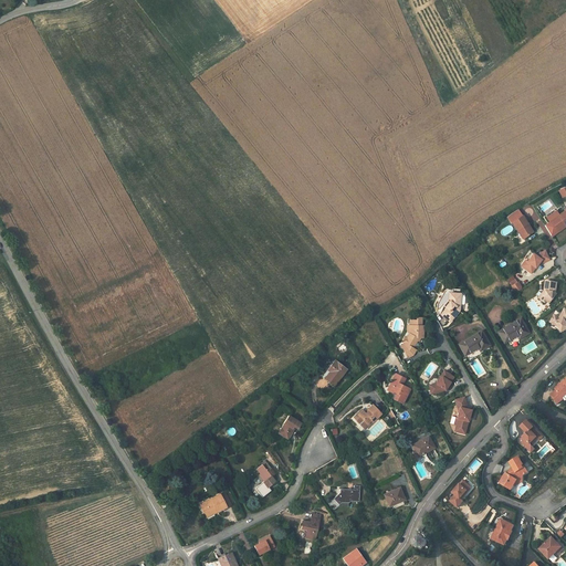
[(512,222),(522,216),(517,210),(513,213),(507,218),(511,223),(512,222)]
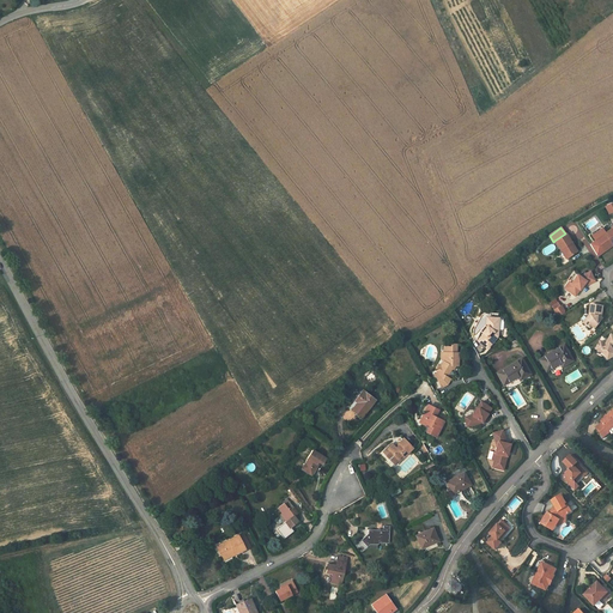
[(604,250),(612,244),(612,243),(612,229),(612,228),(605,234),(595,241),(590,244),(596,255),(604,250)]
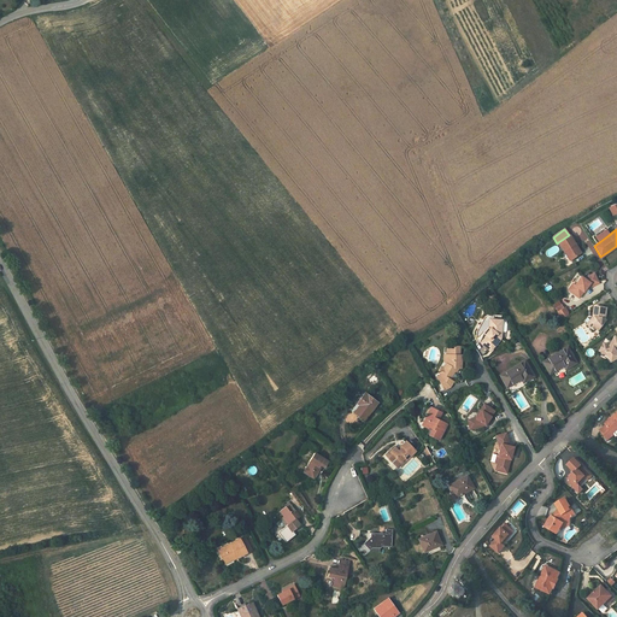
[(599,242),(609,235),(605,230),(595,238),(599,242)]
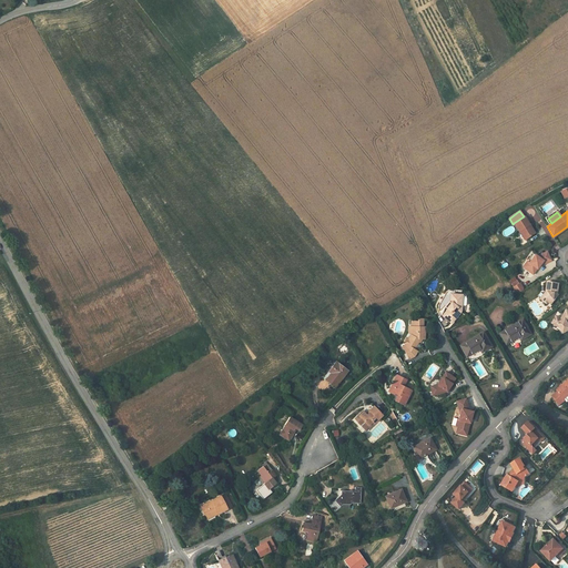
[(535,233),(524,216),(514,223),(519,232),(519,231),(525,240),(535,233)]
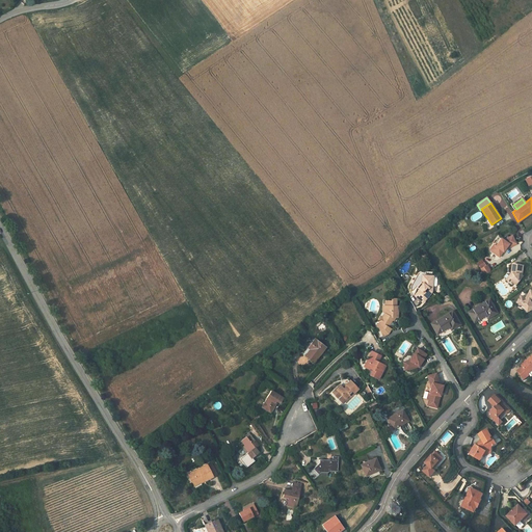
[(496,246),(491,251),(500,258),(505,248),(506,247),(507,247),(515,243),(512,236),(503,241),(501,239),(496,246)]
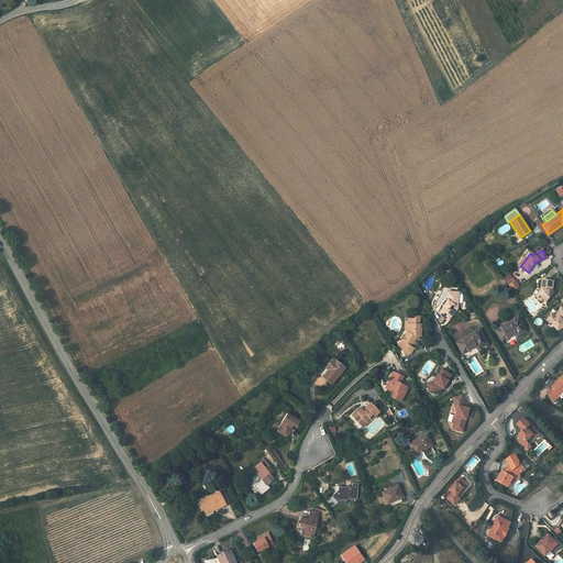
[(509,284),(508,285),(512,291),(519,288),(515,280),(514,282),(509,284)]
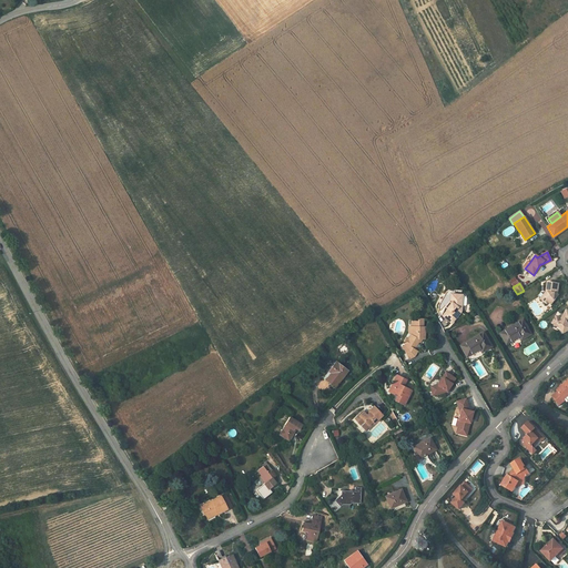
[(560,284),(549,283),(548,292),(549,292),(547,294),(546,294),(541,298),(548,304),(549,302),(551,304),(559,294),(560,284)]
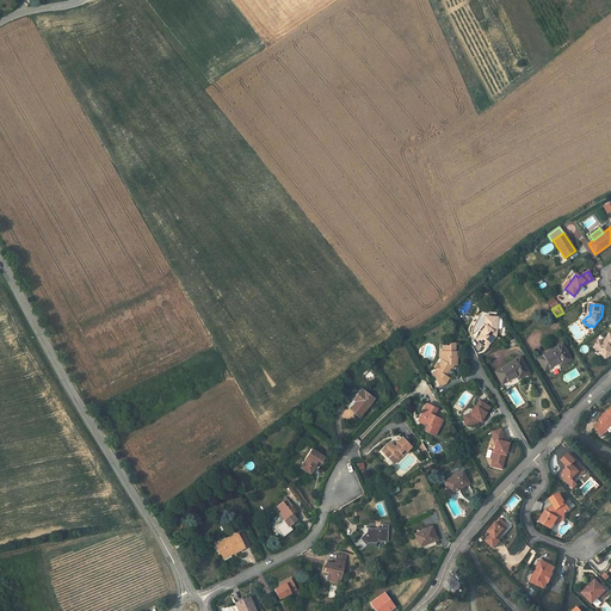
[(486,316),(487,312),(486,312),(482,312),(480,314),(473,327),(473,331),(473,332),(474,334),(477,338),(482,333),(481,332),(487,325),(487,316),(486,316)]
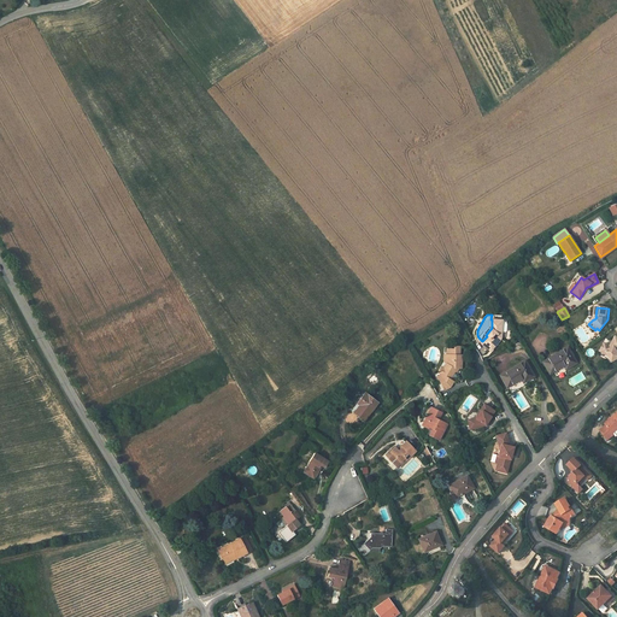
[(487,336),(482,341),(481,342),(491,351),(497,344),(495,342),(498,338),(500,339),(501,331),(499,331),(500,327),(501,327),(503,319),(501,319),(501,315),(492,315),(491,319),(492,319),(492,328),(486,335),(487,336)]
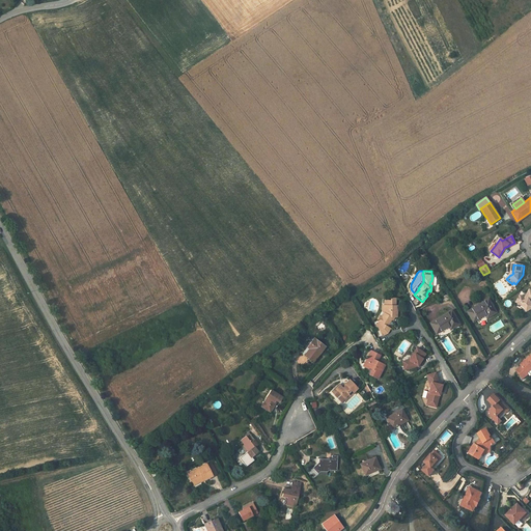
[(526,299),(522,296),(518,303),(525,307),(528,312),(530,310),(530,289),(530,290),(526,299)]
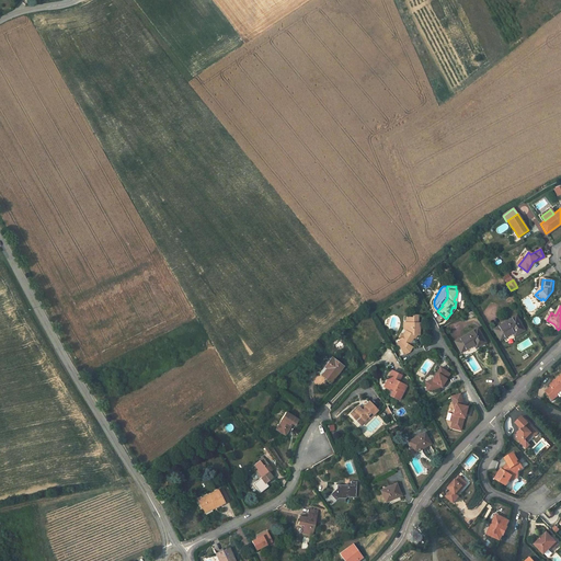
[(411,323),(405,323),(405,332),(403,336),(404,338),(402,342),(398,344),(404,355),(410,353),(412,347),(409,345),(413,338),(414,335),(419,335),(419,323),(418,323),(418,315),(412,315),(412,318),(411,318),(411,323)]
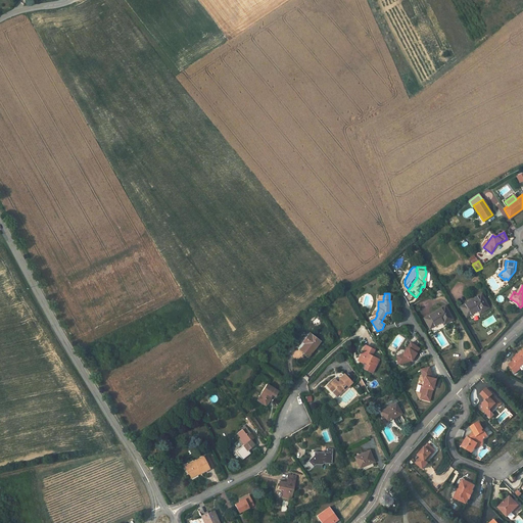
[(481,294),(460,306),(466,317),(478,310),(480,313),(489,307),(481,294)]
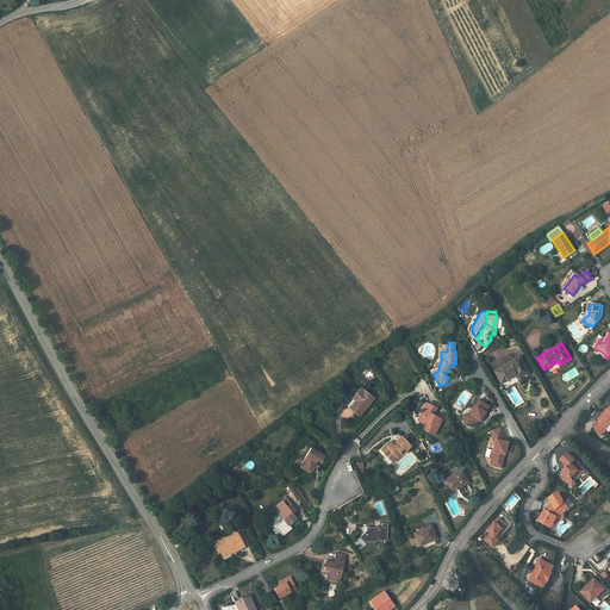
[(431,372),(433,374),(437,372),(440,367),(439,366),(441,361),(441,352),(439,352),(439,359),(431,372)]
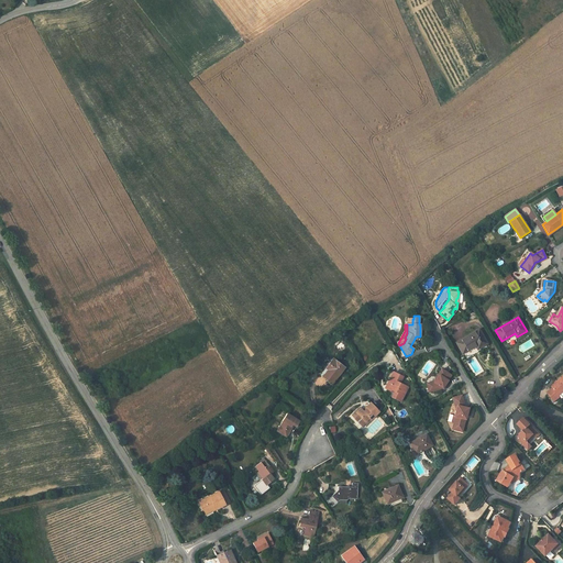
[(462,353),(463,353),(475,345),(477,350),(487,343),(478,329),(455,342),(462,353)]
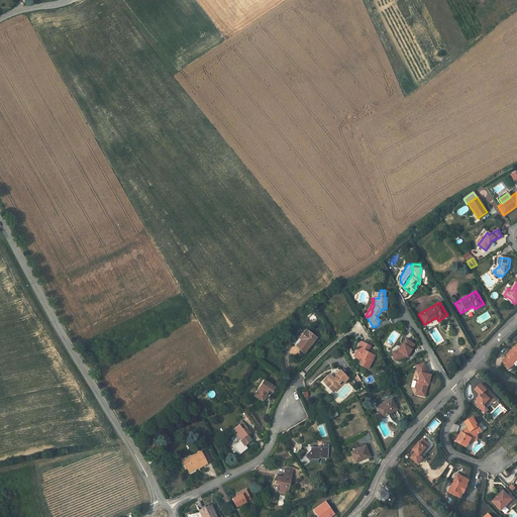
[(306,329),(302,334),(304,336),(297,346),(306,352),(316,337),(306,329)]
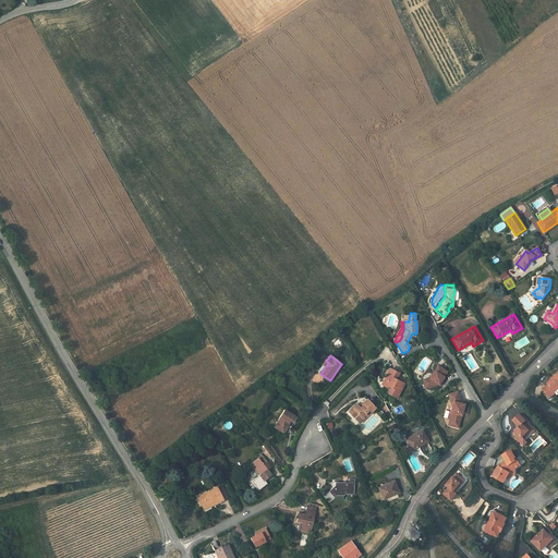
[(328,363),(326,361),(318,372),(320,374),(328,363)]
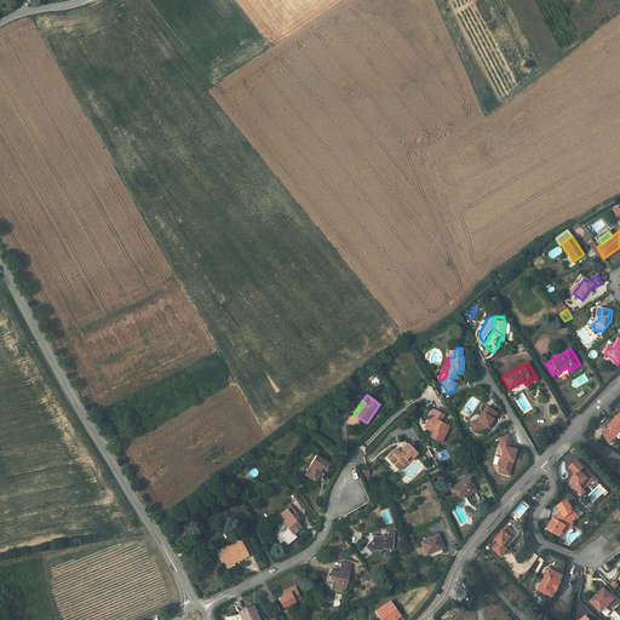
[(477,420),(474,422),(471,424),(474,431),(487,429),(497,413),(486,407),(477,420)]
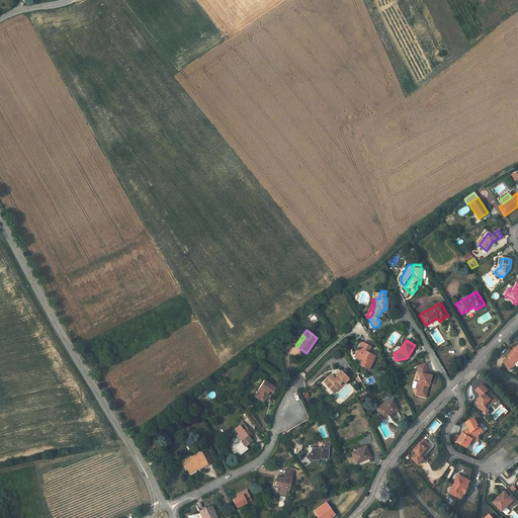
[(356,357),(363,343),(361,342),(354,357),(356,357)]
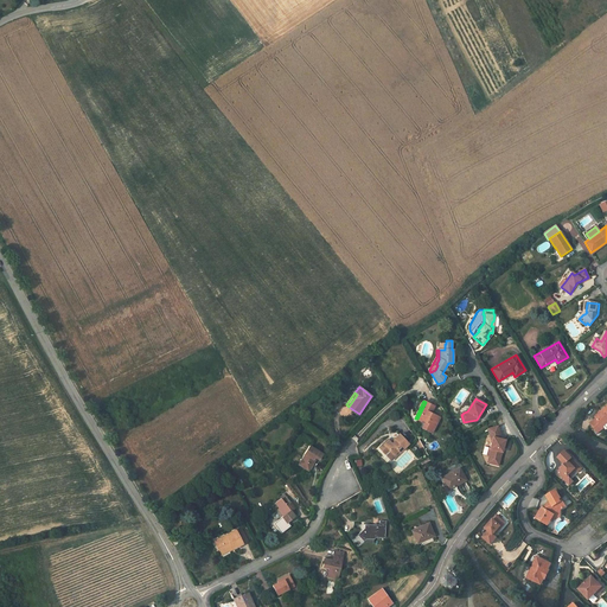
[(434,406),(426,402),(417,419),(425,423),(422,428),(432,433),(439,417),(430,414),(434,406)]
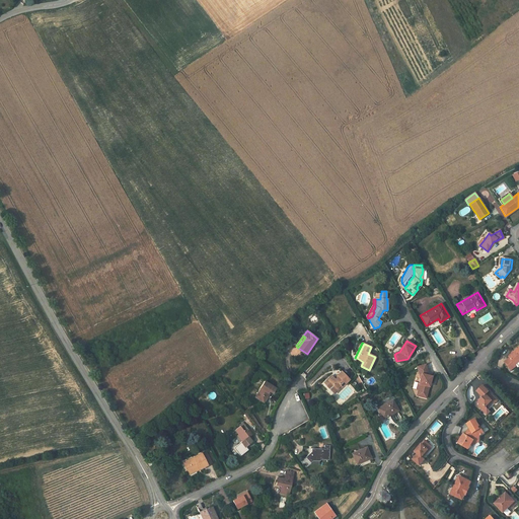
[(518,348),(514,352),(515,353),(509,357),(510,358),(505,362),(512,370),(517,366),(516,365),(518,362),(518,348)]
